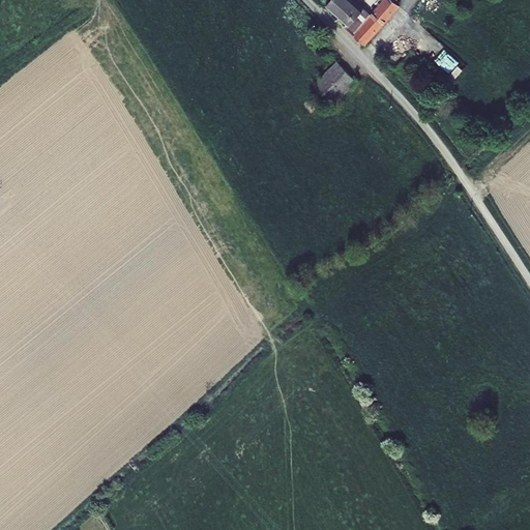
[(346,27),(347,28),(363,9),(352,0),(331,0),(326,5),(349,25),(346,27)]
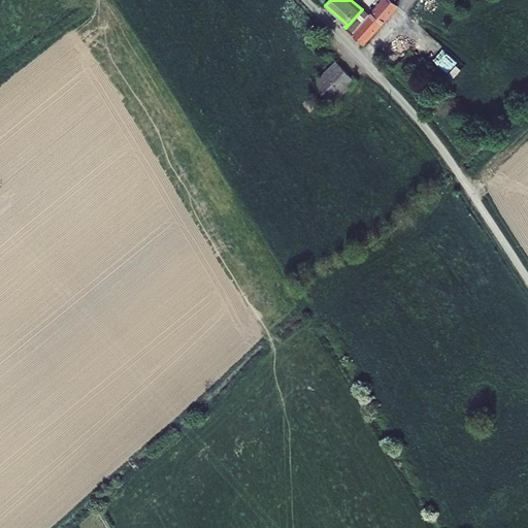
[(383,0),(369,17),(353,34),(363,44),(397,6),(390,0),(383,0)]
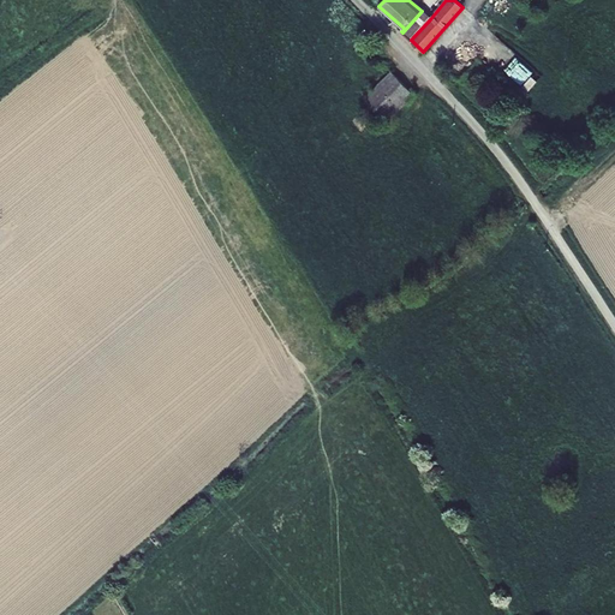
[(488,0),(473,17),(483,25),(505,0),(488,0)]
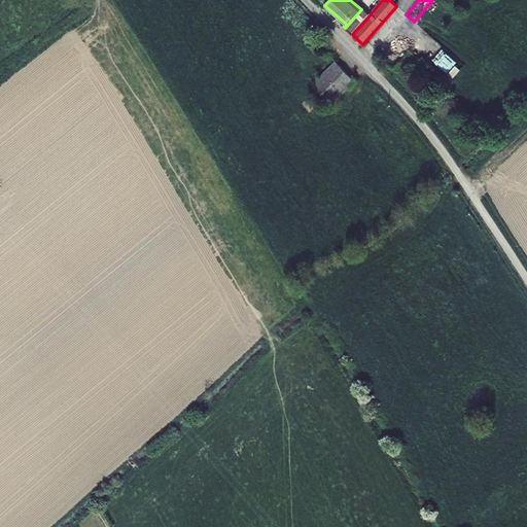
[(369,16),(361,9),(345,28),(352,34),(369,16)]
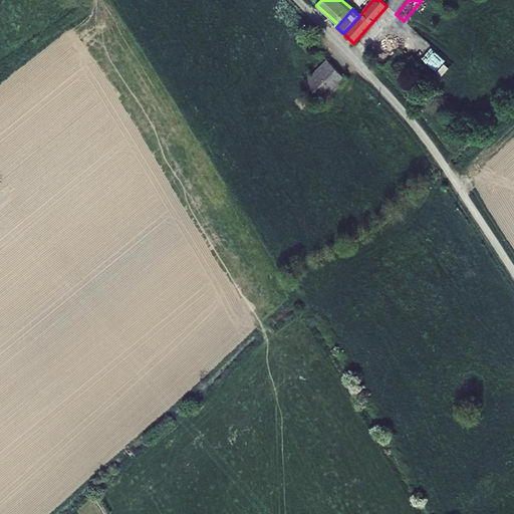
[(327,59),(304,82),(322,101),(345,78),(327,59)]
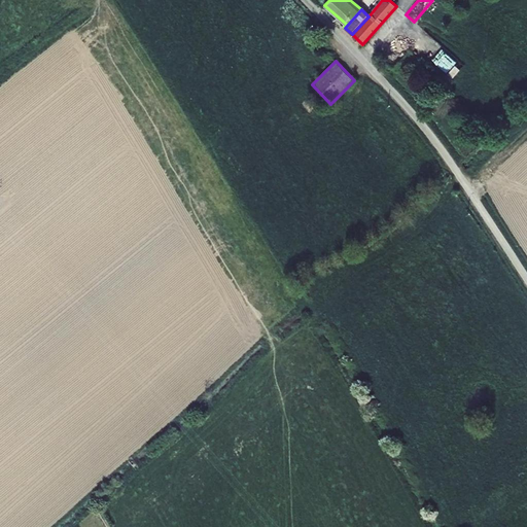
All buildings are outlined.
